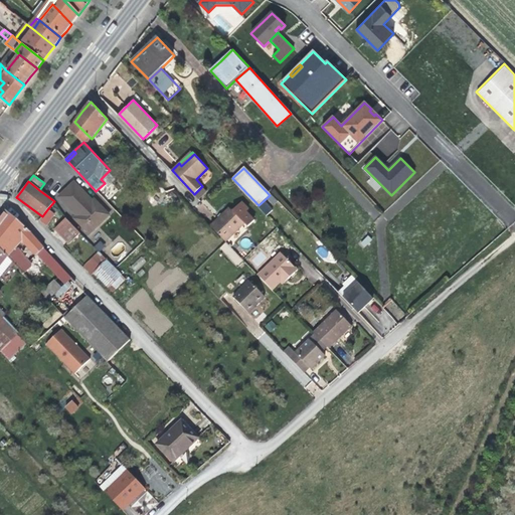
[(77,215),(93,200),(73,182),(65,190),(58,196),(77,215)]
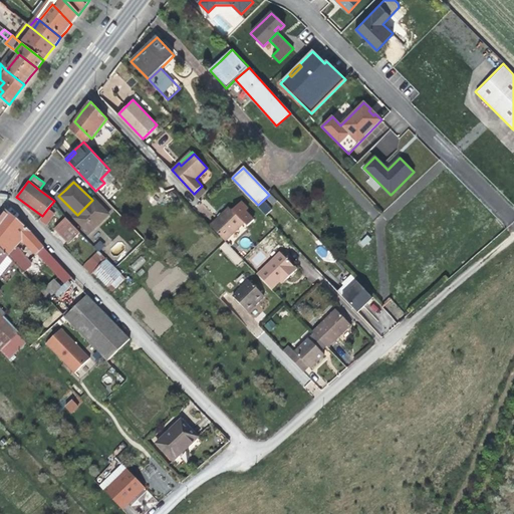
[(92,200),(77,215),(74,218),(89,233),(108,214),(94,199),(92,200)]
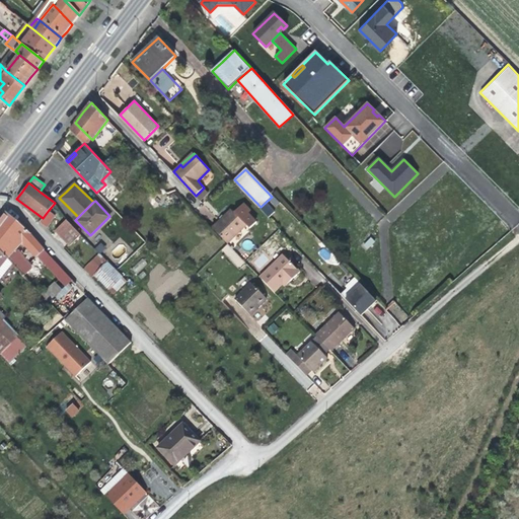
[(56,216),(49,210),(43,218),(40,222),(47,227),(56,216)]
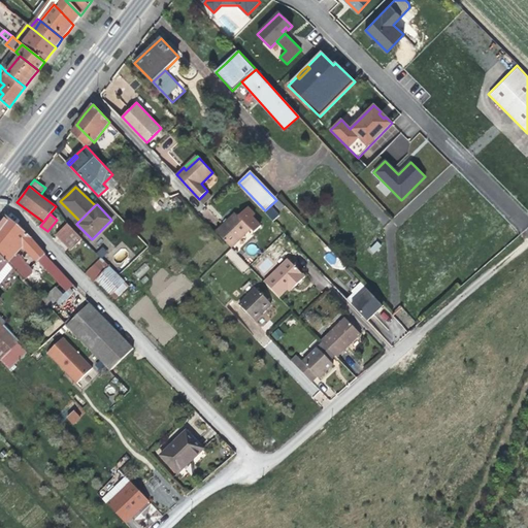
[(217,232),(232,248),(251,229),(235,213),(217,232)]
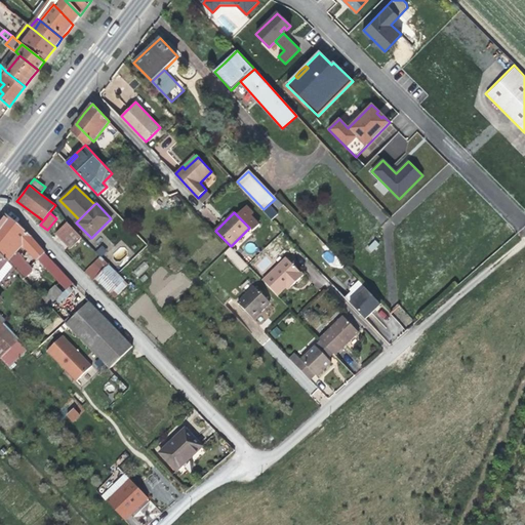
[(19,243),(22,246),(30,236),(5,215),(0,221),(0,253),(5,258),(8,261),(17,251),(15,249),(19,243)]
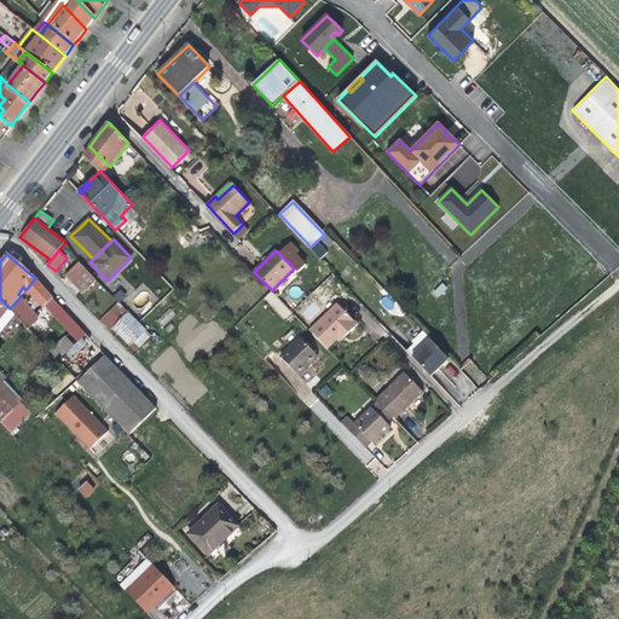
[(94,276),(80,261),(65,275),(74,283),(80,290),(94,276)]
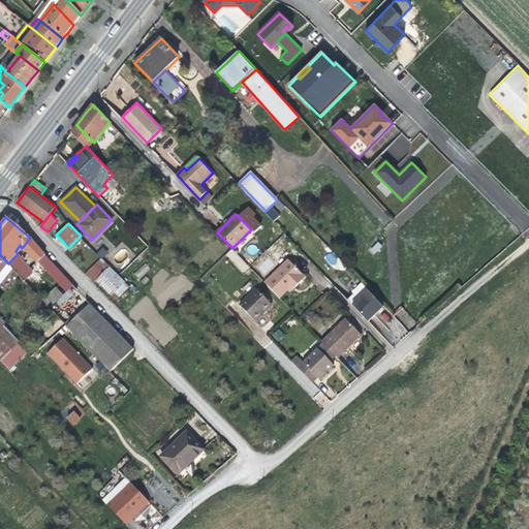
[(40,266),(49,257),(30,238),(22,248),(40,266)]
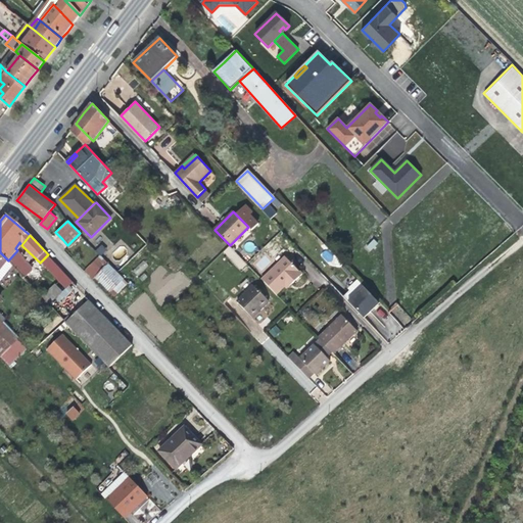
[(231,245),(224,251),(239,271),(246,266),(231,245)]
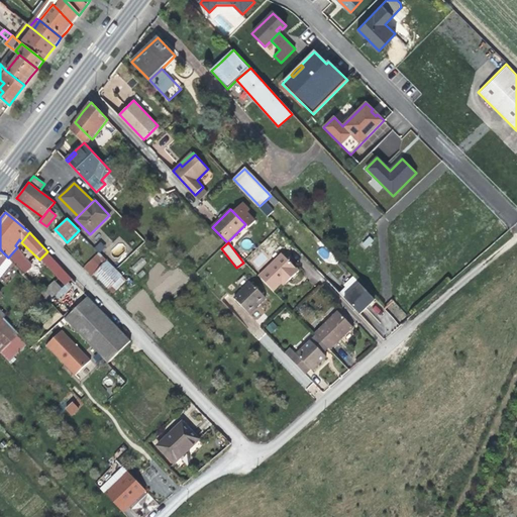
[(32,264),(17,247),(8,257),(30,281),(33,278),(27,271),(31,268),(32,264)]
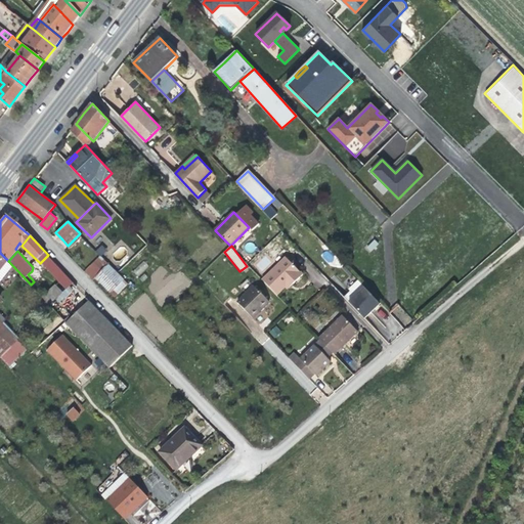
[(73,281),(48,255),(40,263),(66,289),(73,281)]
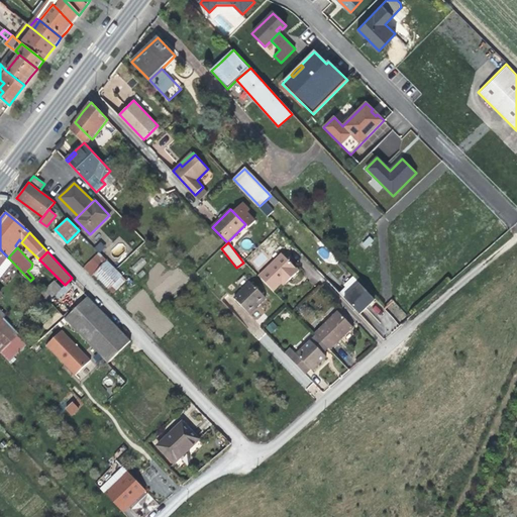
[(114,293),(127,280),(99,251),(83,267),(91,275),(93,273),(103,283),(114,293)]
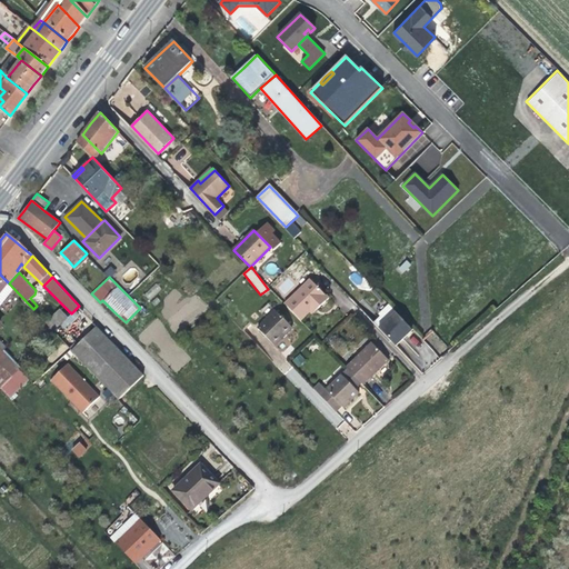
[(312,279),(286,303),(301,320),(311,310),(317,306),(319,308),(330,298),(312,279)]
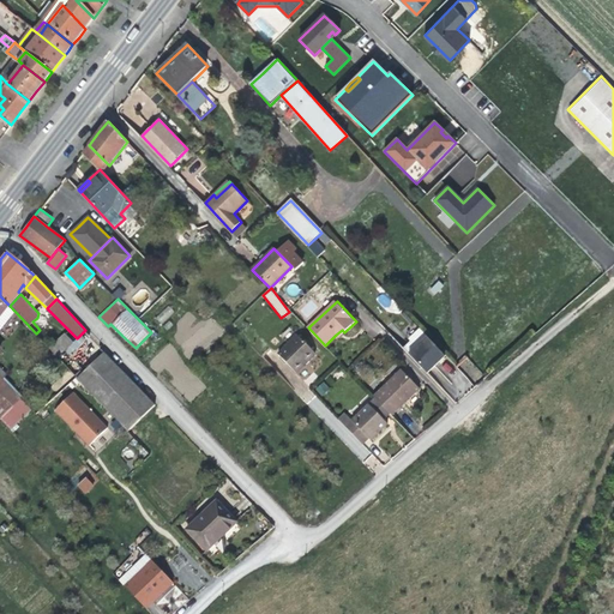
[(0,344),(0,318),(10,306),(6,302),(0,309),(0,353),(4,349),(0,344)]
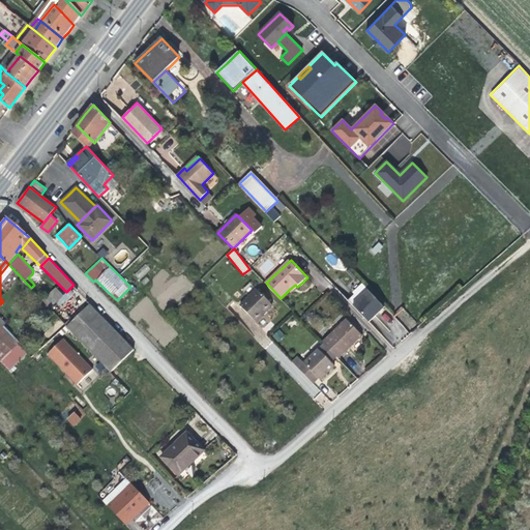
[(273,304),(258,289),(241,304),(257,321),(265,313),(273,304)]
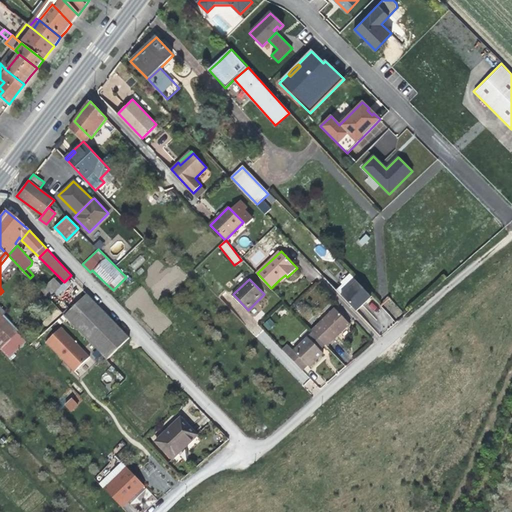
[(371,297),(356,281),(342,295),(357,311),(365,303),(371,297)]
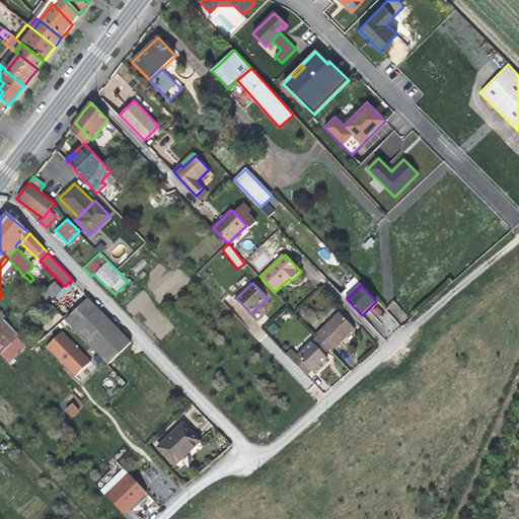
[(108,364),(131,342),(108,318),(87,297),(65,319),(108,364)]
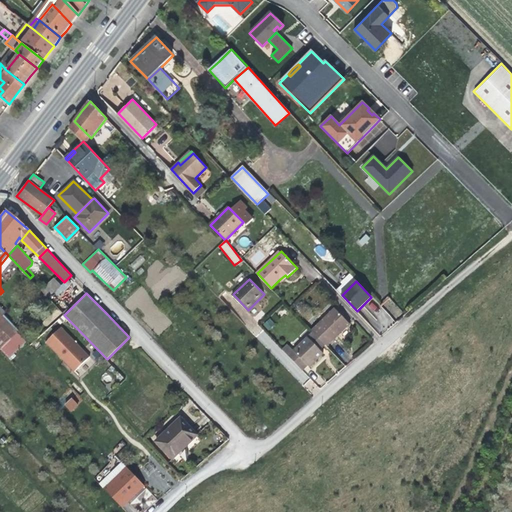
[(312,329),(313,331),(323,341),(325,343),(326,345),(340,332),(349,323),(335,307),(312,329)]
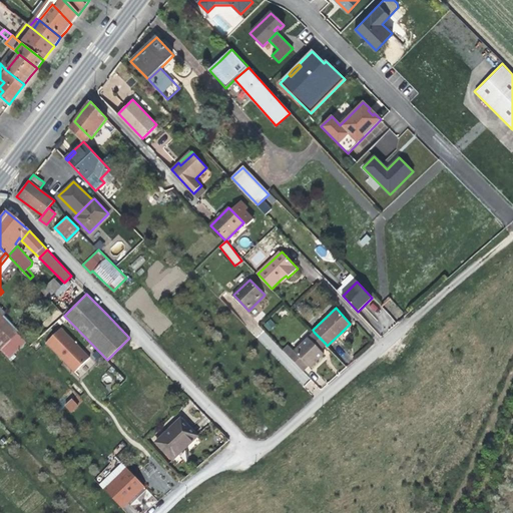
[(17,332),(0,315),(0,348),(1,348),(17,332)]
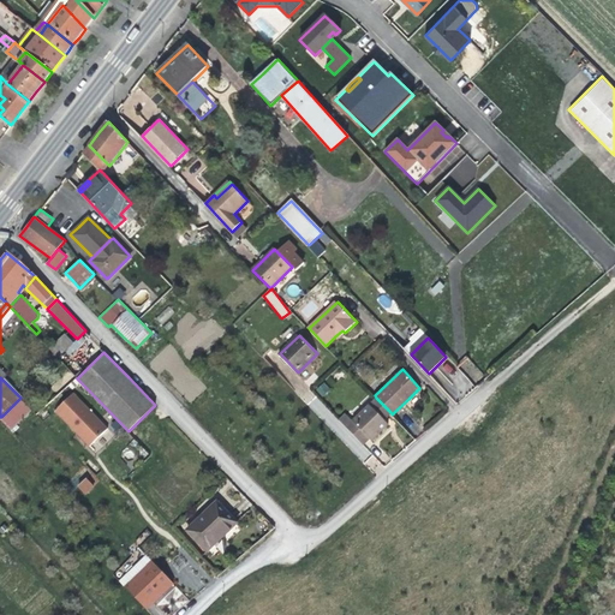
[(322,396),(330,390),(324,382),(316,388),(322,396)]
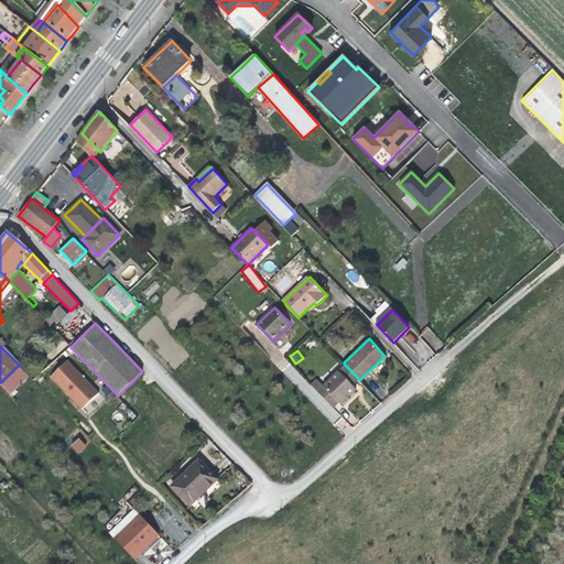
[(97,392),(67,360),(50,376),(74,402),(80,409),(97,392)]
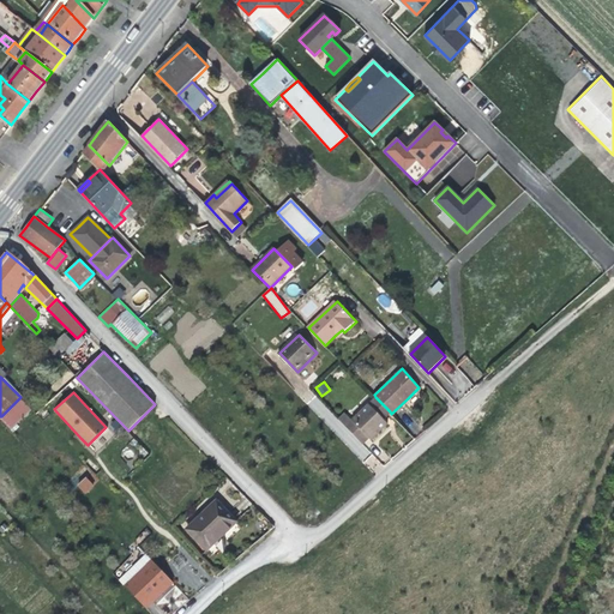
[(20,397),(1,416),(8,423),(28,405),(20,397)]
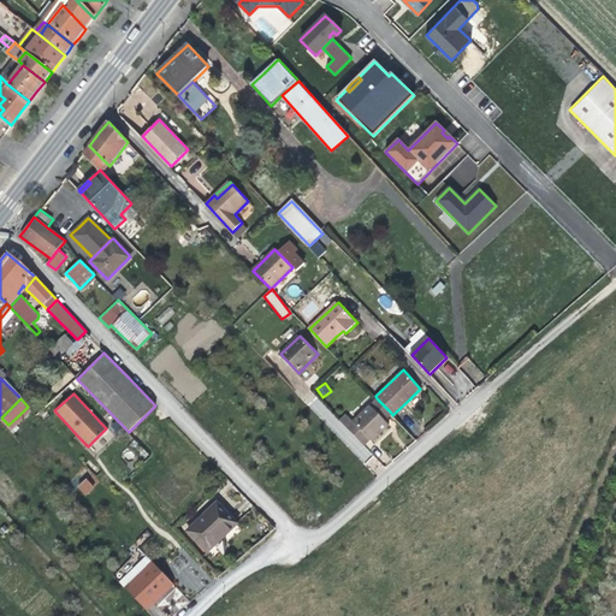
[(383,416),(389,410),(377,398),(353,420),(345,413),(339,420),(363,444),(371,438),(372,439),(380,431),(389,424),(385,419),(383,416)]
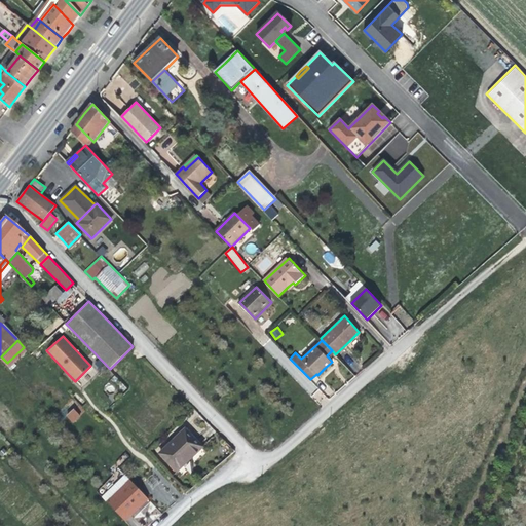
[(68,416),(74,422),(80,416),(74,410),(68,416)]
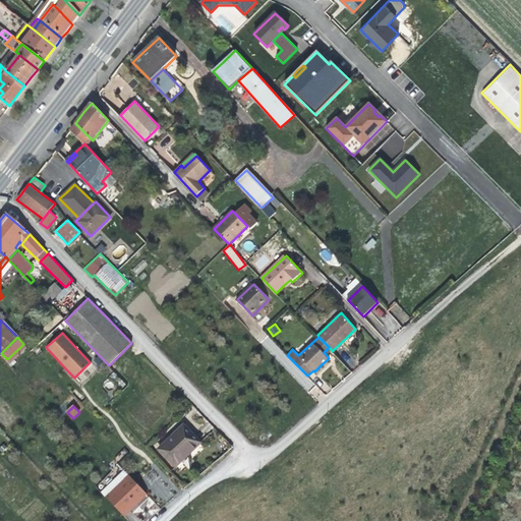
[(195,436),(184,424),(158,449),(175,467),(201,442),(195,436)]
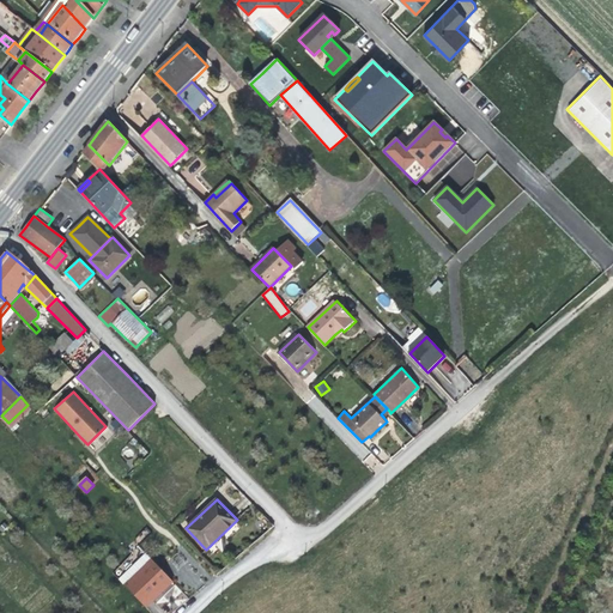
[(162,594),(174,582),(146,554),(120,581),(147,608),(162,594)]
